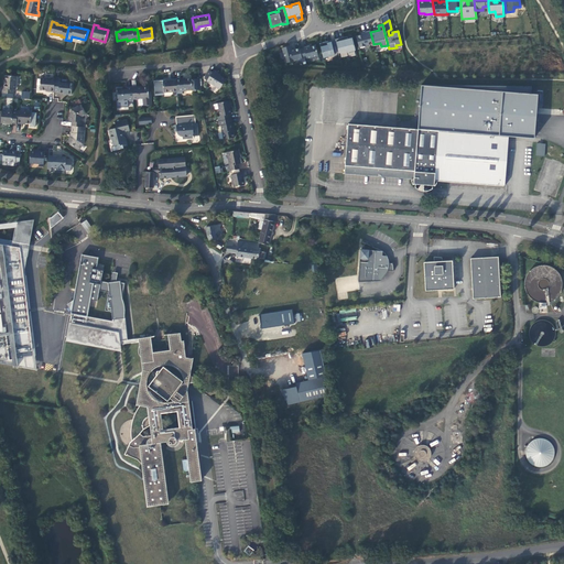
[(370,32),(370,30),(361,32),(361,33),(356,35),(359,46),(369,44),(369,41),(372,40),(370,32)]
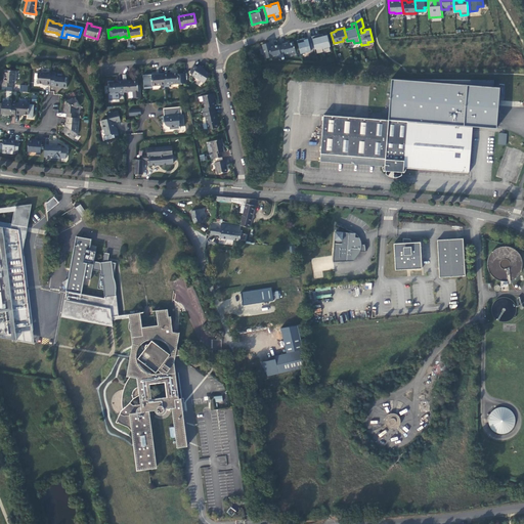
[(330,46),(326,34),(320,36),(319,34),(312,36),(312,37),(314,47),(315,48),(322,46),(322,47),(330,46)]
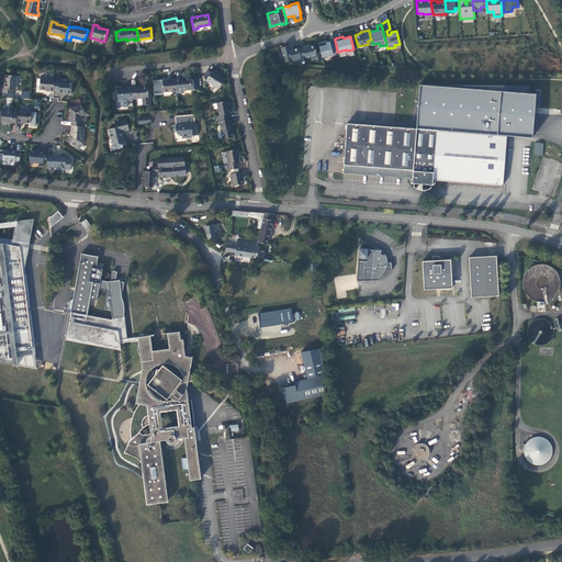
[(337,51),(335,40),(326,42),(326,40),(318,42),(322,56),(334,54),(333,52),(337,51)]
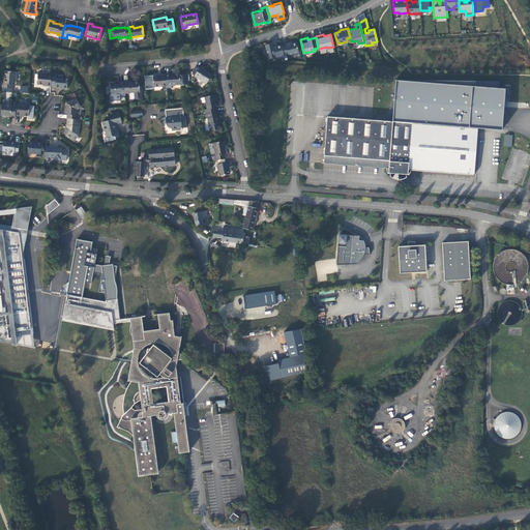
[(299,51),(296,41),(291,43),(290,42),(286,43),(286,45),(282,46),(284,54),(288,53),(288,54),(299,51)]
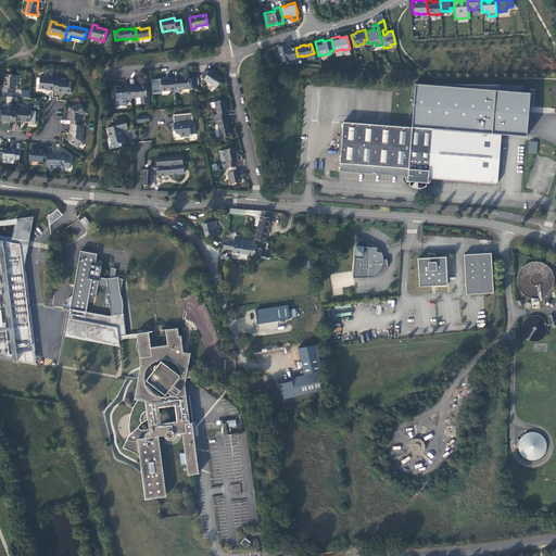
[(298,58),(298,57),(295,48),(295,47),(287,48),(286,45),(278,46),(281,61),(292,59),(292,60),(298,58)]
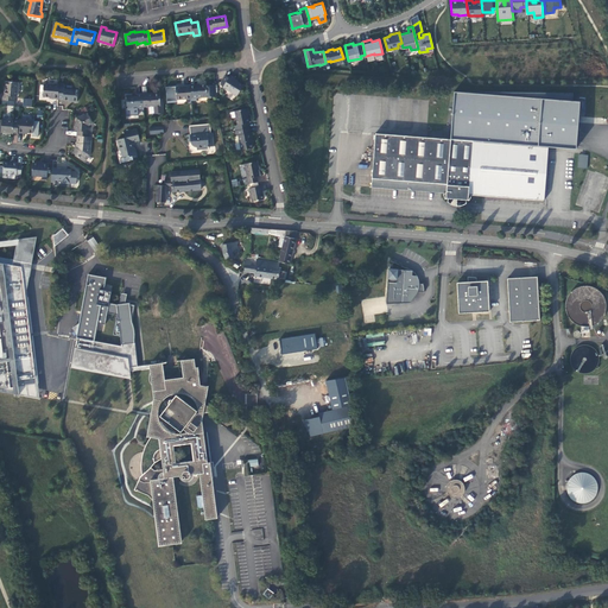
[(230,75),(229,77),(225,84),(223,87),(238,96),(244,86),(234,80),(235,78),(230,75)]
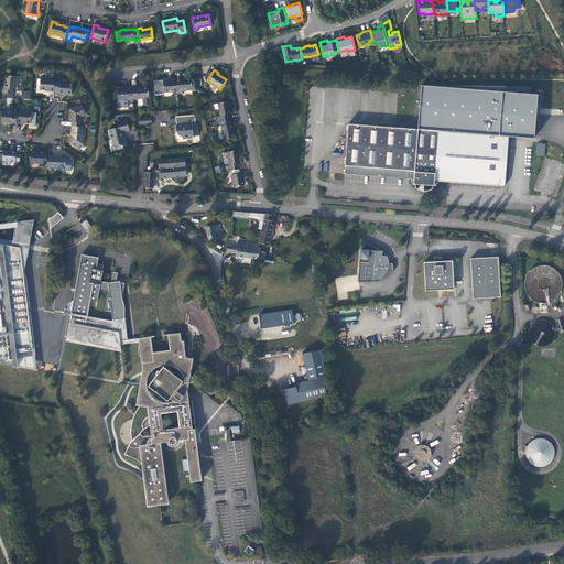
[(17,76),(6,75),(6,83),(4,83),(4,88),(2,88),(2,93),(13,94),(14,89),(15,89),(17,76)]
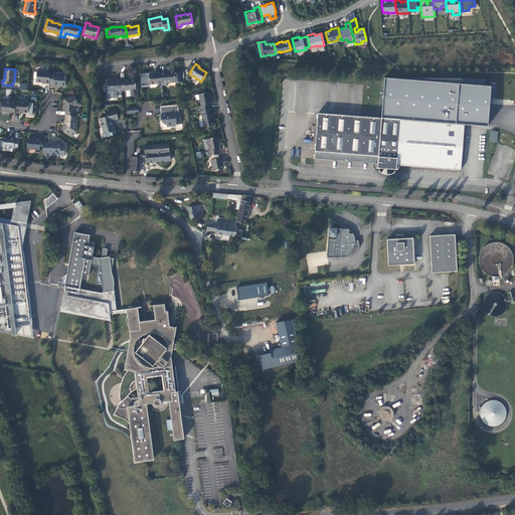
[(45,83),(49,83),(50,72),(50,71),(45,71),(37,70),(36,81),(45,82),(45,83)]
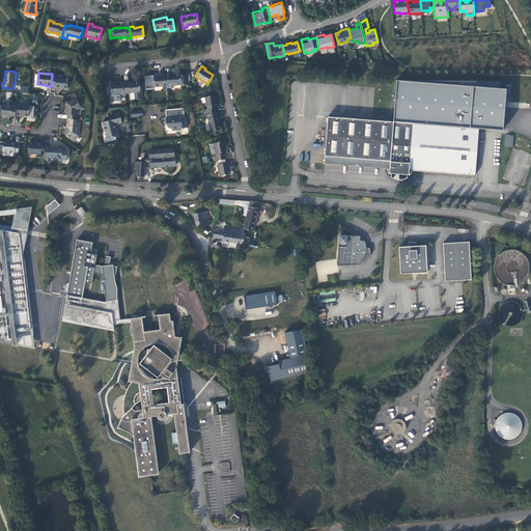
[(170,74),(166,75),(167,86),(167,88),(172,87),(172,85),(182,85),(188,85),(187,75),(180,75),(180,74),(171,75),(170,74)]
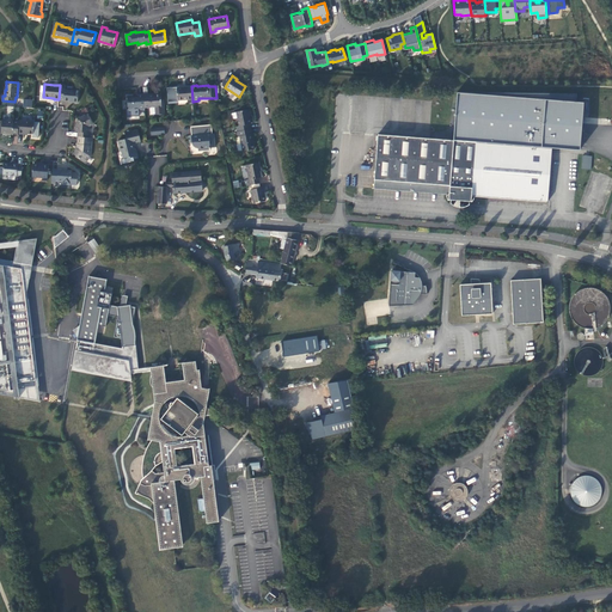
[(60,86),(59,99),(63,99),(63,101),(72,102),(78,102),(79,90),(65,89),(65,86),(60,86)]
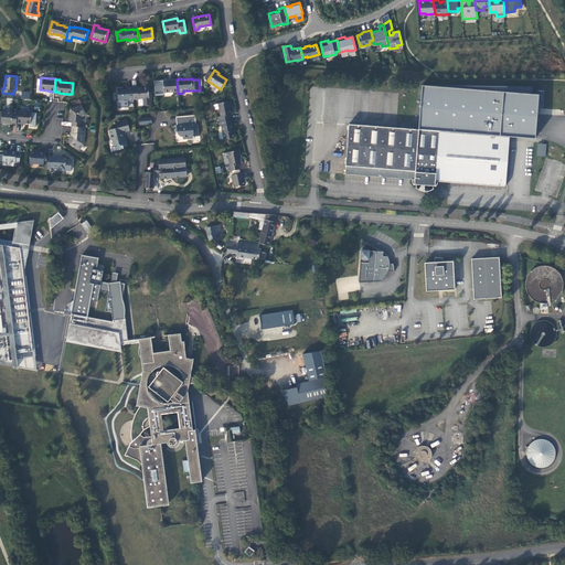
[(178,92),(177,80),(172,80),(163,81),(163,93),(178,92)]
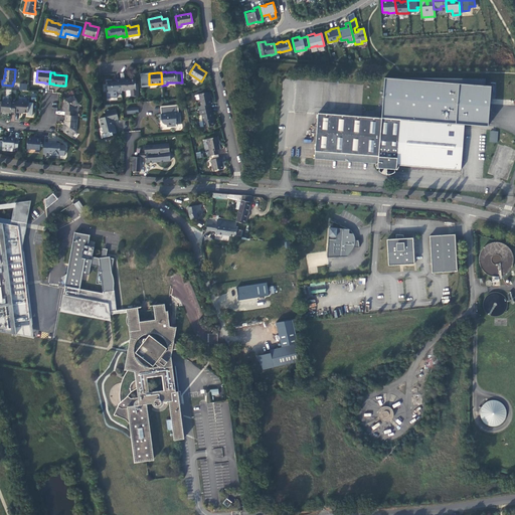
[(384,76),(381,118),(400,119),(465,124),(488,125),(491,86),(485,84),(486,77),(384,76)]
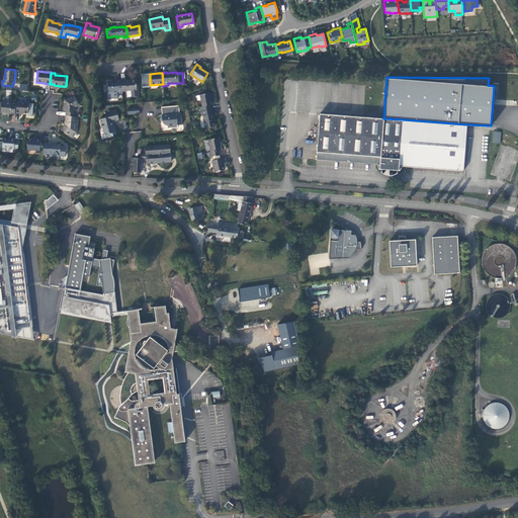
[(131,79),(121,80),(122,91),(132,90),(133,97),(134,97),(135,97),(137,97),(137,96),(138,96),(140,96),(139,84),(137,84),(136,80),(131,80),(131,79)]
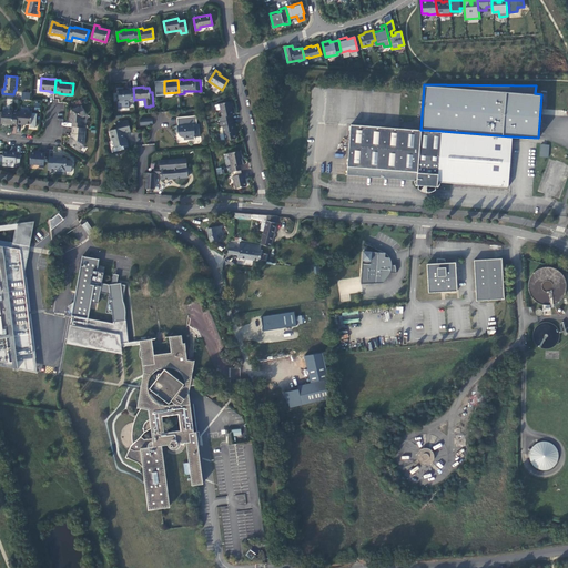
[(134,100),(133,88),(128,88),(128,90),(124,90),(124,89),(118,89),(119,101),(125,101),(125,100),(129,100),(129,102),(134,102),(134,100)]
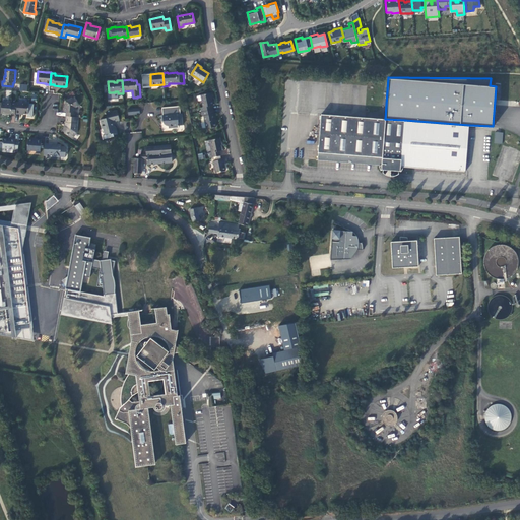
[(201,112),(213,110),(212,106),(213,106),(211,98),(213,98),(212,92),(200,94),(203,107),(200,107),(201,112)]
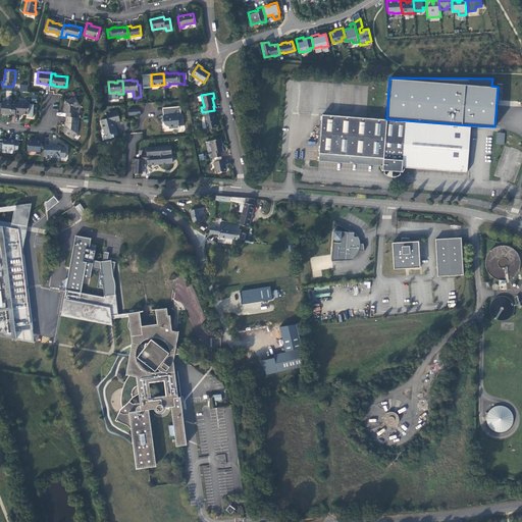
[(66,116),(79,117),(79,113),(76,113),(77,107),(80,106),(76,101),(75,102),(73,97),(66,101),(65,107),(64,107),(64,112),(66,112),(66,116)]
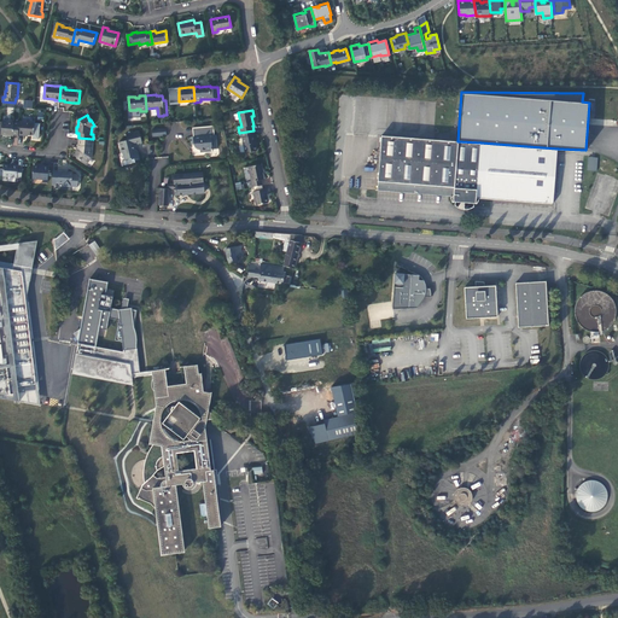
[(13,136),(18,136),(18,135),(19,122),(13,121),(13,122),(3,122),(1,134),(13,135),(13,136)]
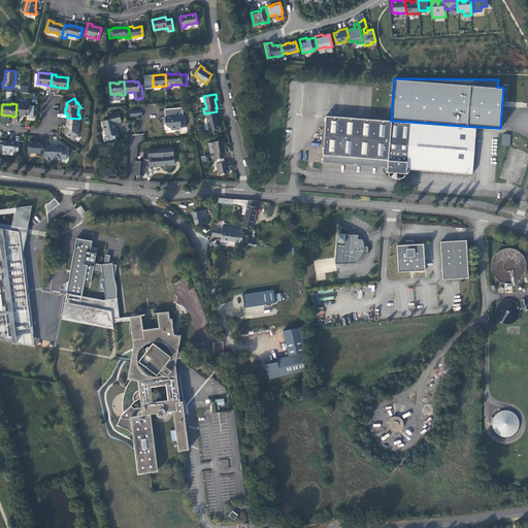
[(17,104),(15,116),(20,116),(21,114),(29,116),(30,104),(17,103),(17,104)]
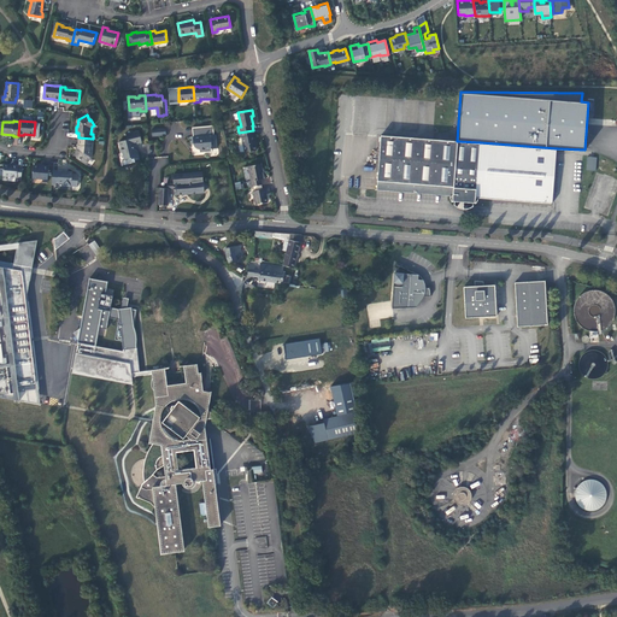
[(201,153),(212,152),(212,148),(217,148),(217,135),(215,135),(213,125),(193,128),(194,136),(191,137),(192,144),(194,144),(194,145),(195,147),(198,148),(200,150),(201,150),(201,153)]
